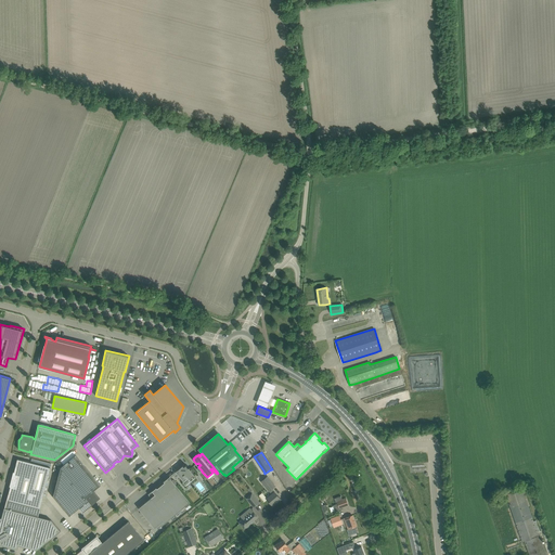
[(79,490),(90,504),(95,500),(95,499),(98,497),(93,490),(100,485),(75,454),(60,467),(79,490)]
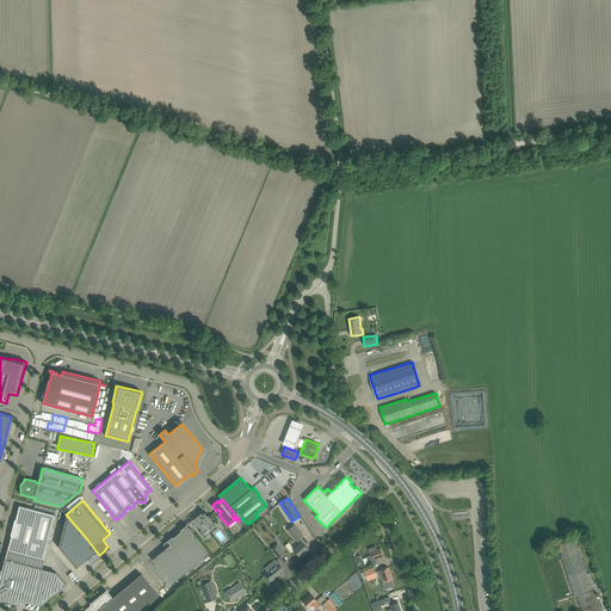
[(10,542),(7,549),(44,559),(55,516),(19,506),(17,513),(16,519),(14,519),(10,535),(11,536),(10,542)]
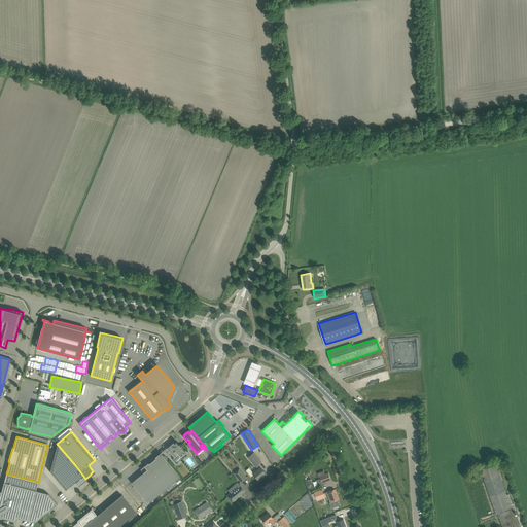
[(178,454),(179,455),(185,451),(180,446),(180,444),(179,445),(177,442),(173,444),(167,449),(168,449),(175,457),(175,456),(178,454)]
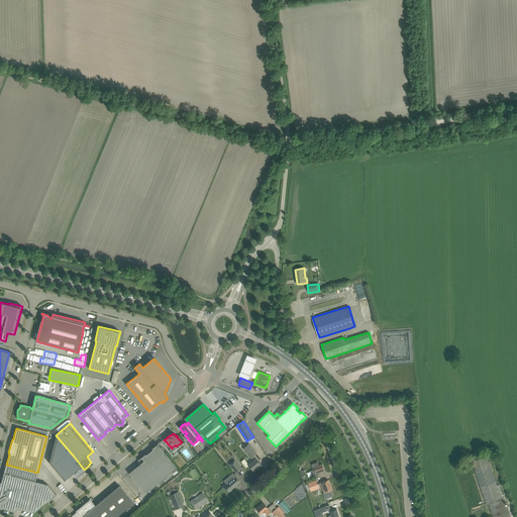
[(57,472),(74,456),(56,435),(48,462),(57,472)]
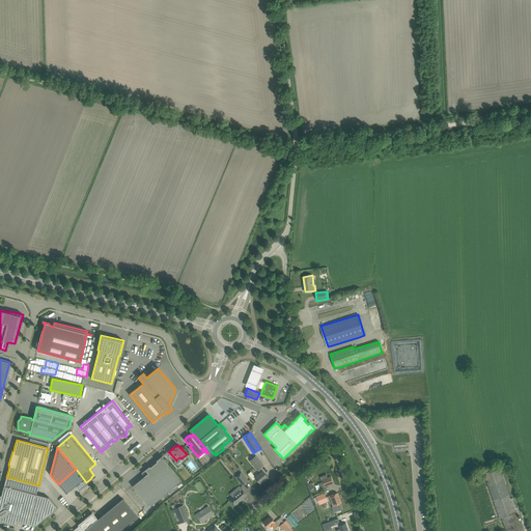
[(144,476),(133,486),(148,505),(156,499),(158,501),(183,480),(169,465),(170,464),(167,459),(166,460),(163,457),(164,457),(163,456),(162,457),(162,456),(159,458),(157,460),(158,462),(150,467),(149,467),(142,473),(144,476)]
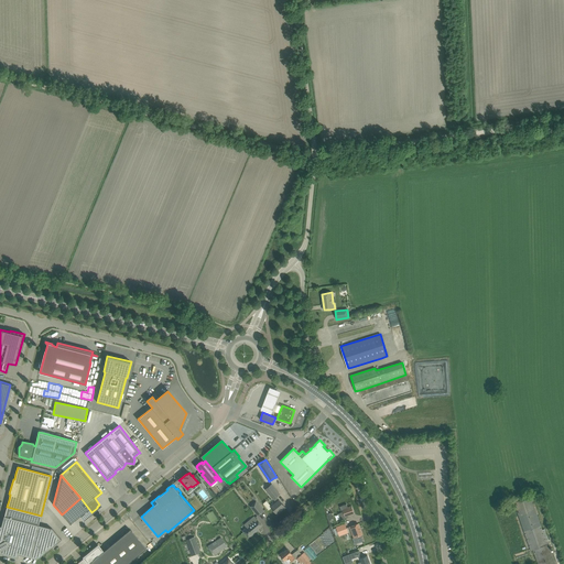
[(280,494),(277,490),(272,485),(266,490),(273,499),(277,502),(271,507),(273,510),(277,513),(281,511),(280,510),(284,506),(277,497),(280,494)]
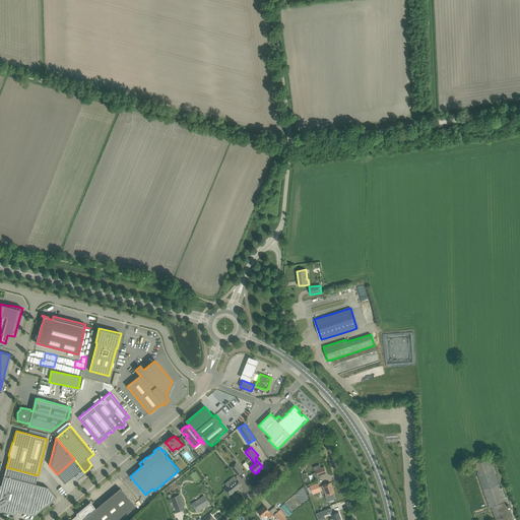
[(500,489),(494,471),(490,458),(474,463),(479,476),(486,498),(490,508),(492,507),(496,519),(512,519),(505,499),(506,499),(502,488),(500,489)]
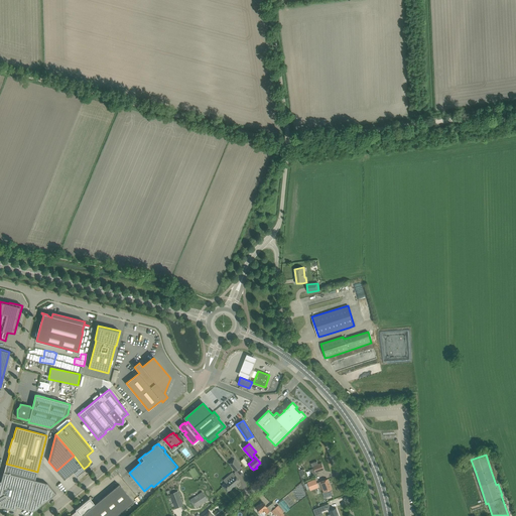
[(74,456),(56,471),(63,480),(74,472),(76,474),(79,472),(80,473),(84,469),(74,456)]
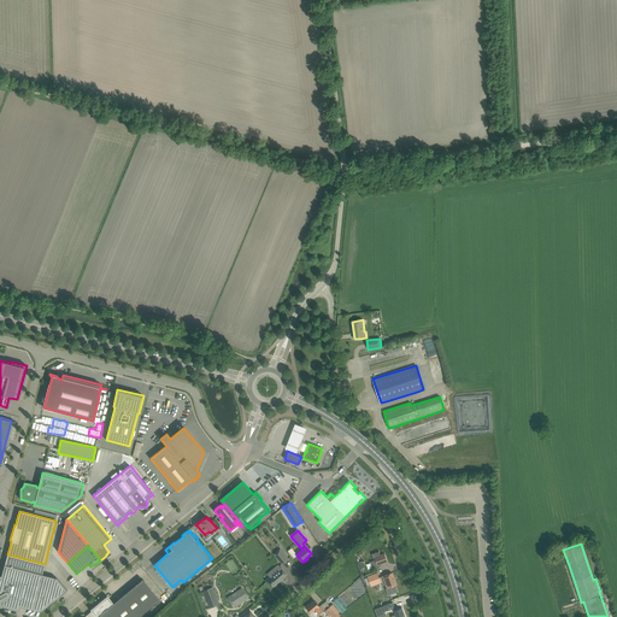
[(282,564),(288,559),(280,548),(274,554),(282,564)]
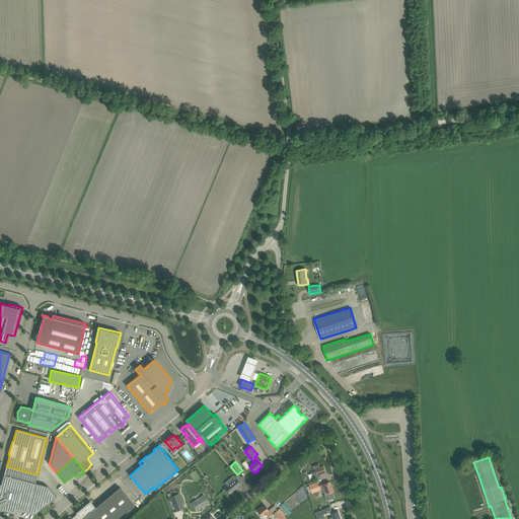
[(315,471),(316,471),(317,475),(320,474),(325,472),(323,465),(320,467),(318,464),(312,466),(315,471)]
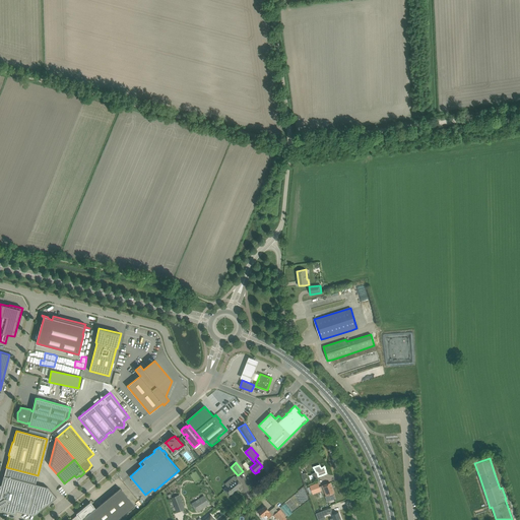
[(0,484),(0,510),(16,514),(17,511),(34,516),(47,505),(56,497),(48,488),(36,483),(38,475),(6,467),(4,475),(3,475),(1,485),(0,484)]
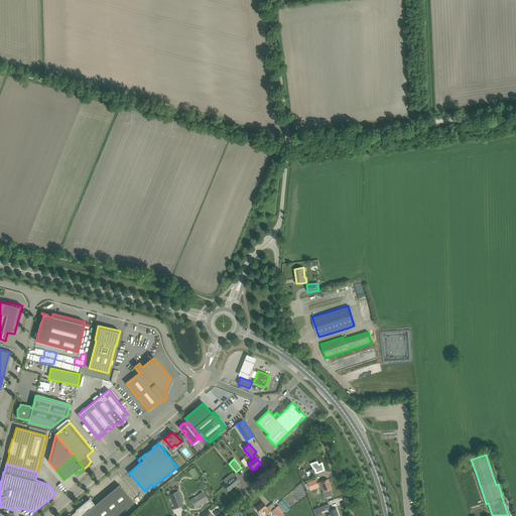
[(240,481),(234,474),(233,473),(228,477),(231,479),(223,486),(228,492),(234,487),(234,486),(240,481)]
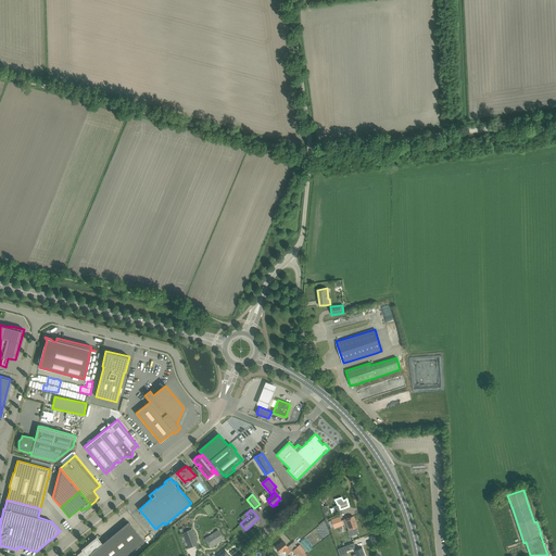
[(349,530),(352,529),(354,535),(358,533),(356,528),(357,527),(353,516),(348,518),(344,519),(349,530)]
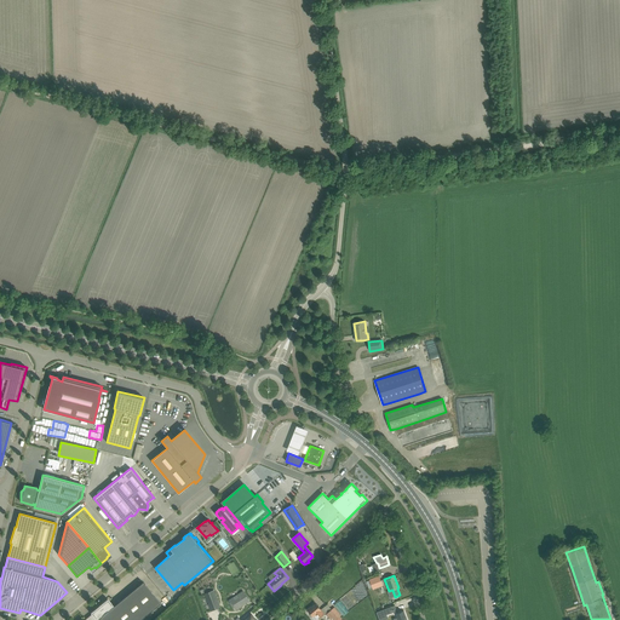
[(369,580),(367,581),(369,589),(372,587),(373,589),(383,585),(379,577),(369,580)]
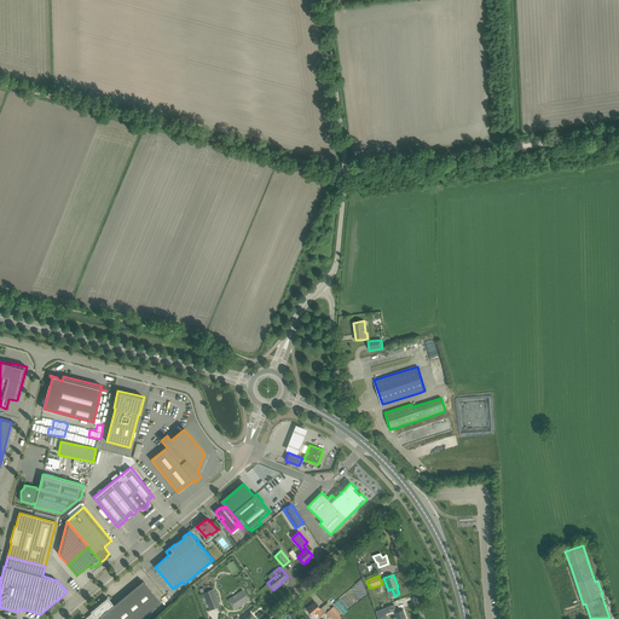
[(97,618),(139,618),(160,602),(143,580),(114,605),(108,599),(91,612),(92,613),(97,618)]
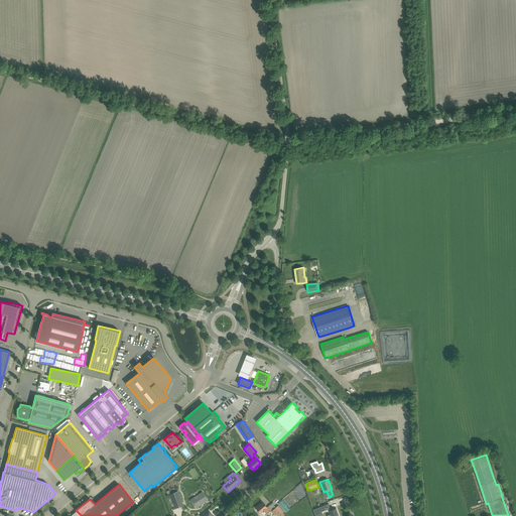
[(175,508),(183,505),(177,491),(170,494),(175,508)]
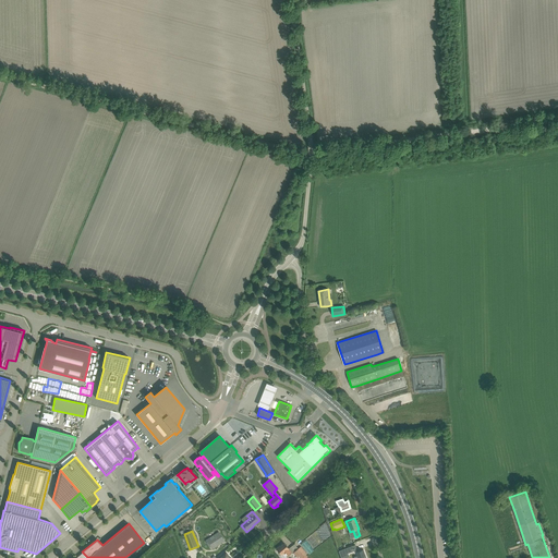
[(206,541),(211,549),(219,544),(225,541),(219,532),(210,537),(209,535),(207,537),(208,540),(206,541)]
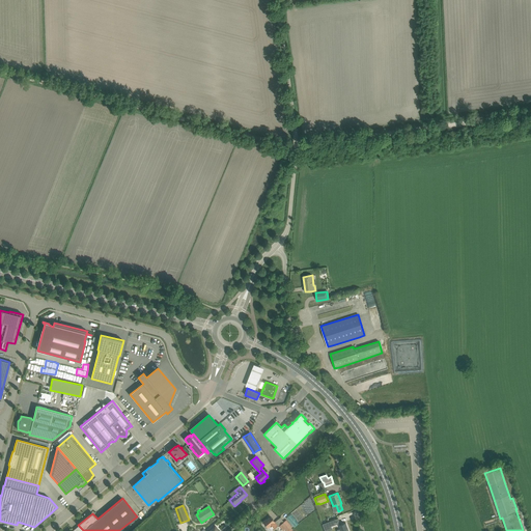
[(263,522),(267,526),(268,528),(267,529),(268,530),(271,530),(274,529),(278,526),(275,523),(275,522),(271,518),(268,520),(267,520),(263,522)]
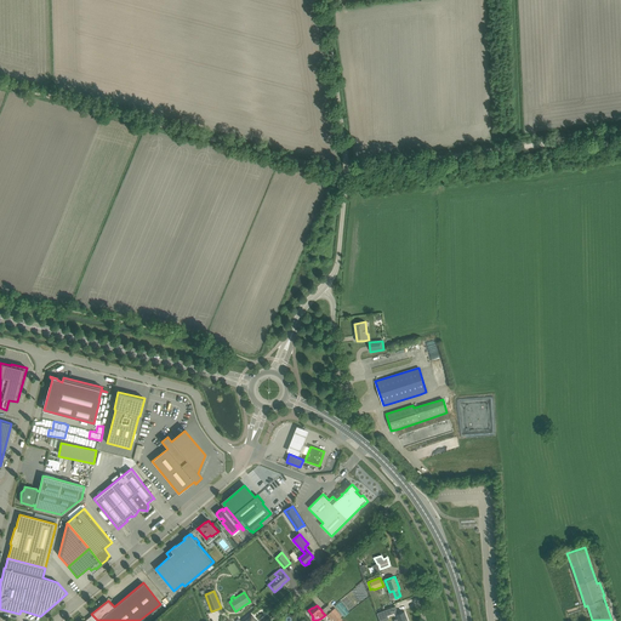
[(396,607),(377,613),(380,619),(388,615),(398,613),(396,607)]
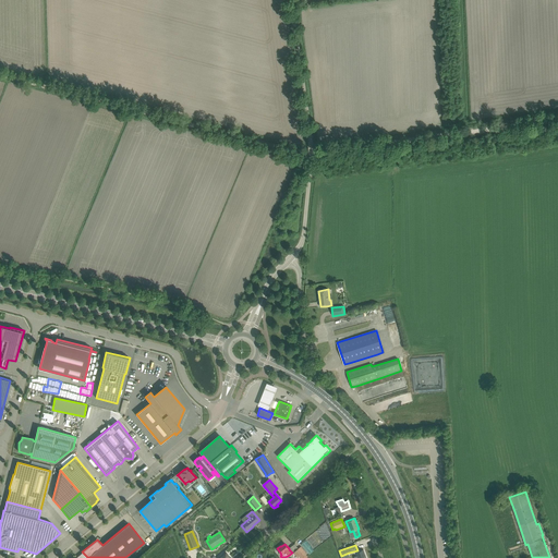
[(306,555),(306,554),(301,547),(299,549),(299,548),(294,553),(299,557),(301,557),(302,557),(306,557),(307,557),(307,556),(306,555)]
